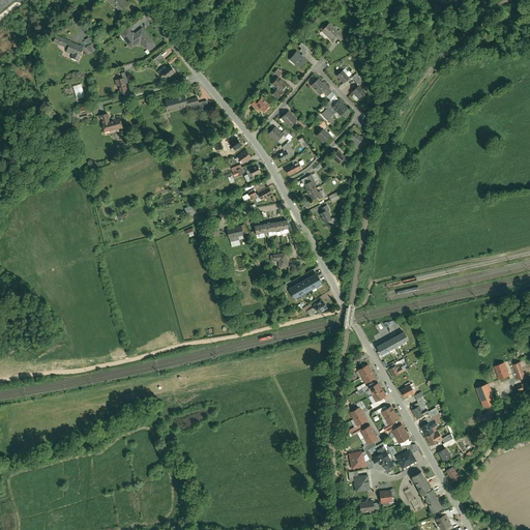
[(0,0),(0,11),(15,0),(0,0)]
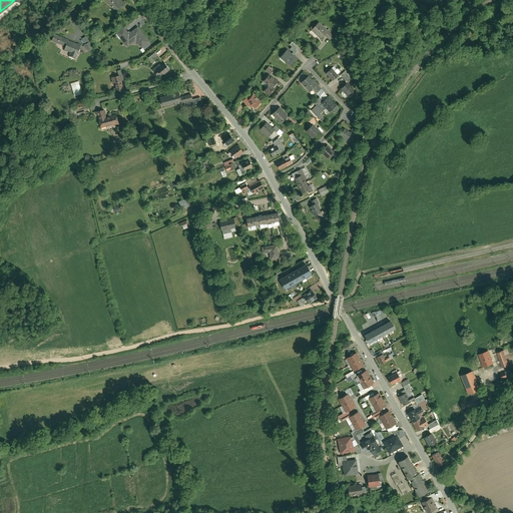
[(124,4),(120,0),(103,0),(115,12),(124,4)]
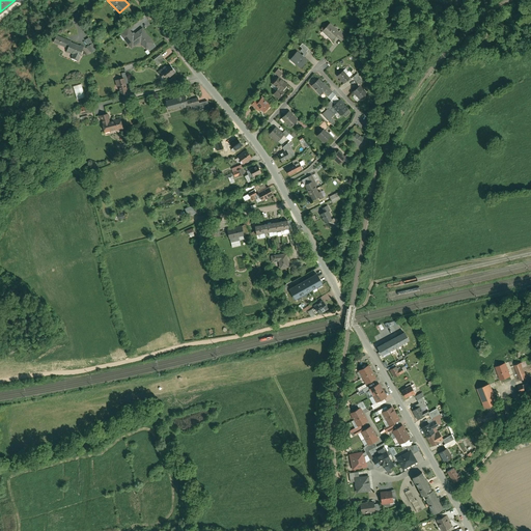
[(322,31),(332,40),(338,34),(339,35),(342,32),(339,30),(338,31),(329,22),(322,31)]
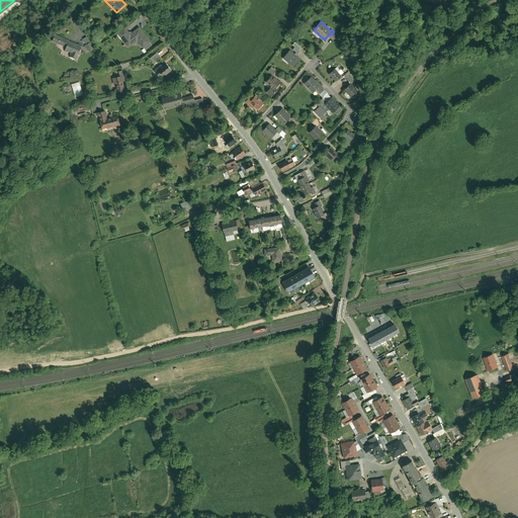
[(137,40),(143,48),(150,41),(139,26),(131,32),(130,30),(128,31),(124,26),(116,32),(127,47),(137,40)]
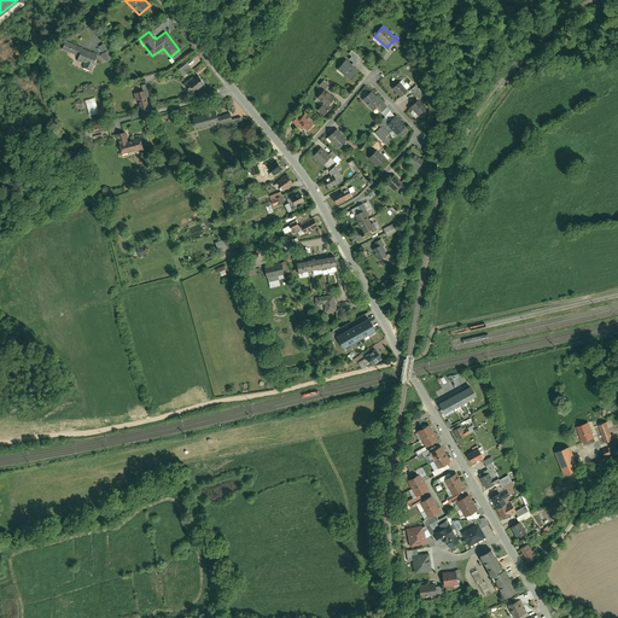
[(60,50),(77,57),(81,47),(64,41),(60,50)]
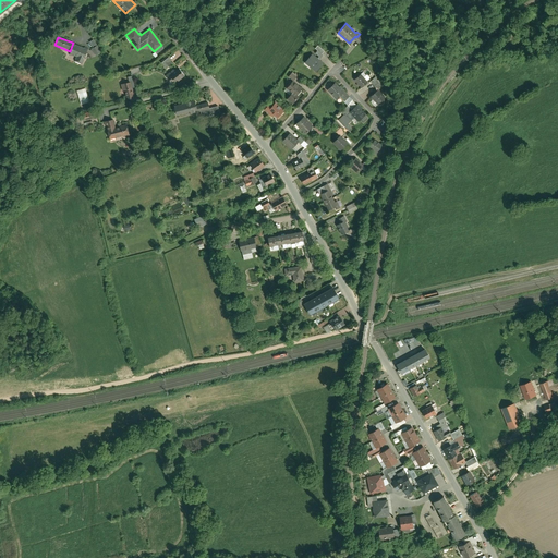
[(101,51),(93,39),(88,43),(92,48),(91,49),(92,50),(95,56),(101,51)]
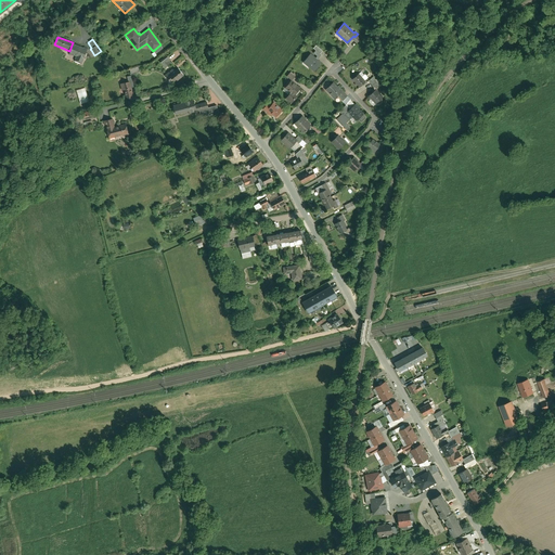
[(87,50),(87,48),(73,42),(69,51),(68,54),(72,56),(73,54),(75,55),(75,54),(77,54),(74,61),(81,64),(84,56),(87,50)]
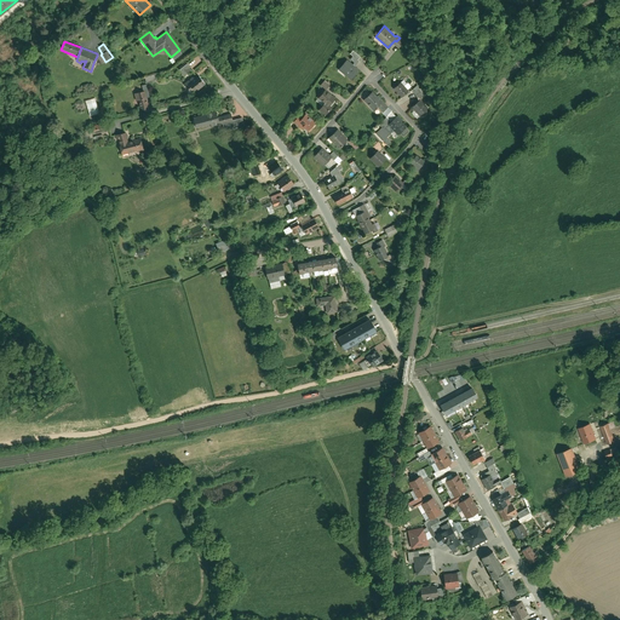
[(352,64),(355,65),(359,62),(356,59),(360,56),(352,50),(350,53),(352,56),(350,59),(354,63),(352,64)]
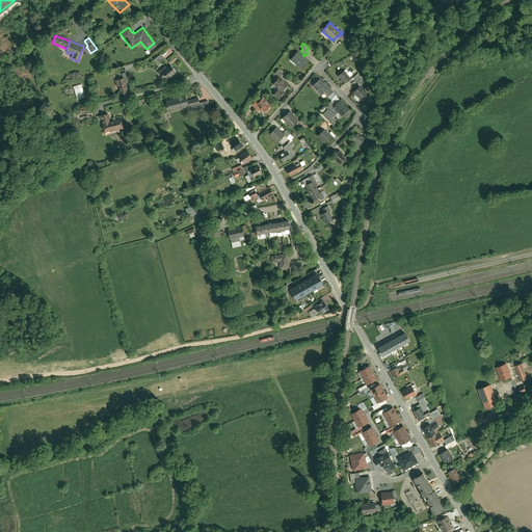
[(83,48),(80,54),(86,56),(90,53),(87,48),(85,49),(83,48)]
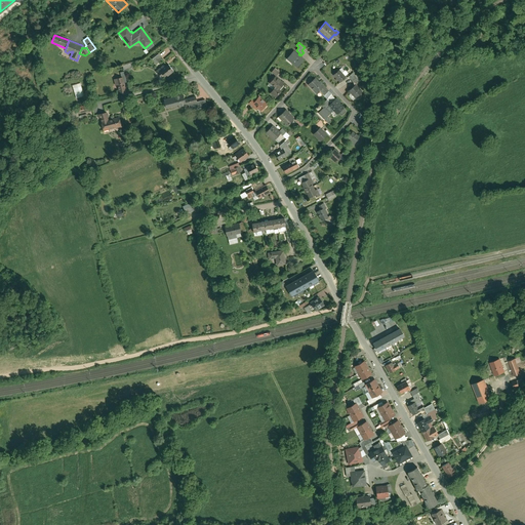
[(286,58),(296,68),(305,59),(300,55),(298,54),(293,50),(286,58)]
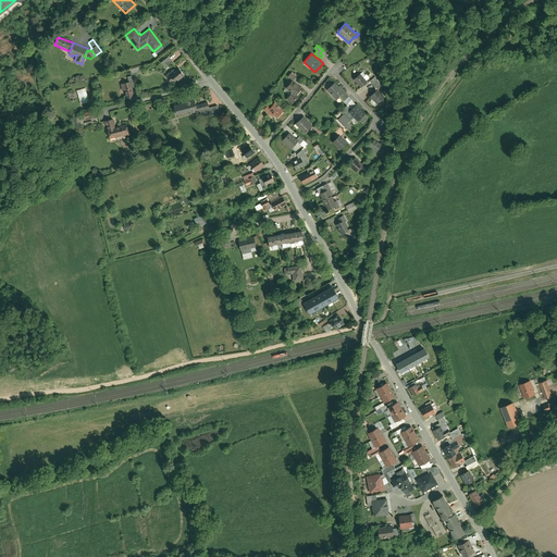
[(164,67),(171,63),(166,57),(160,62),(164,67)]
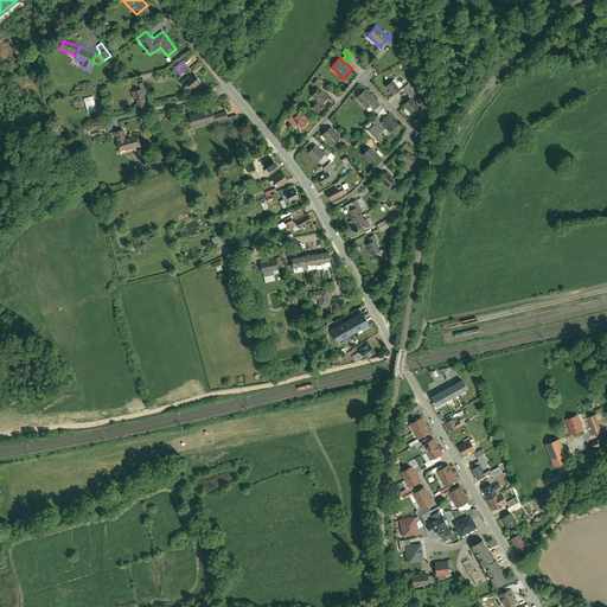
[(187,85),(190,90),(200,83),(193,72),(190,76),(189,74),(179,81),(184,88),(187,85)]
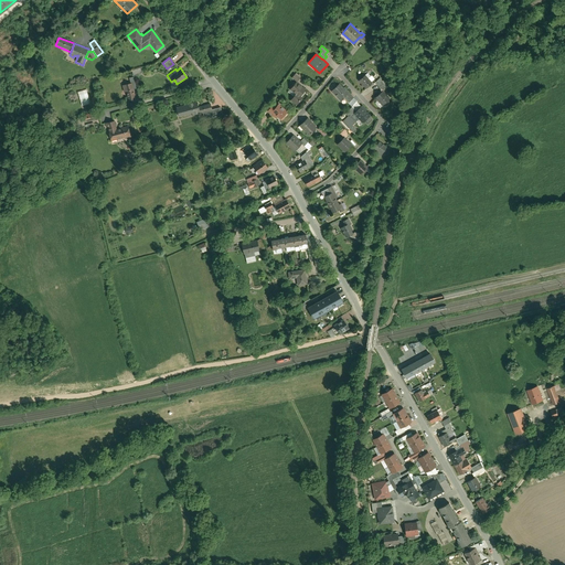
[(296,82),(297,82),(300,77),(296,73),(291,77),(296,82)]
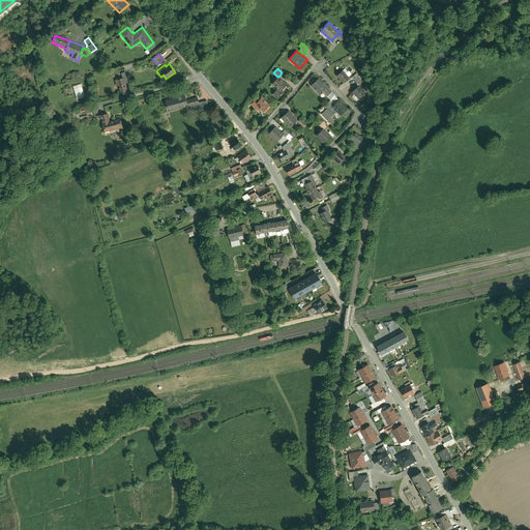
[(343,69),(335,76),(342,83),(346,80),(347,82),(350,79),(343,69)]
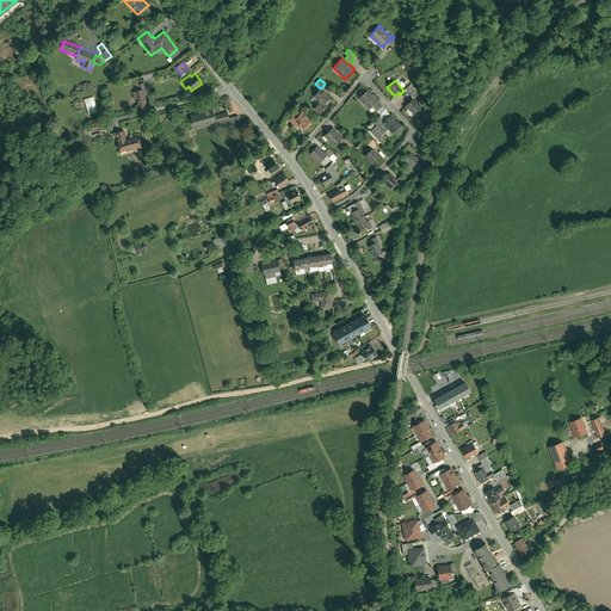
[(406,88),(412,98),(417,96),(414,91),(418,90),(415,86),(413,87),(411,85),(406,88)]
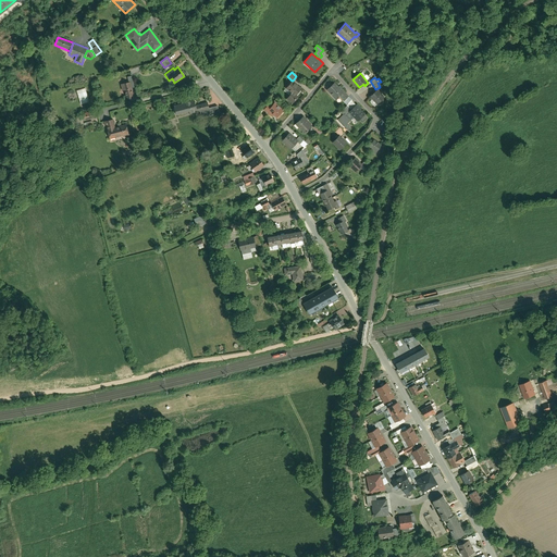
[(293,81),(292,81),(285,87),(285,88),(289,91),(291,93),(294,96),(300,88),(293,81)]
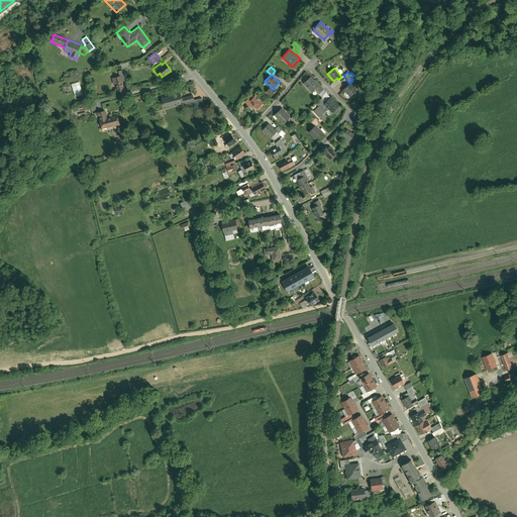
[(117,92),(124,91),(121,82),(120,76),(119,76),(111,78),(113,85),(115,84),(117,92)]
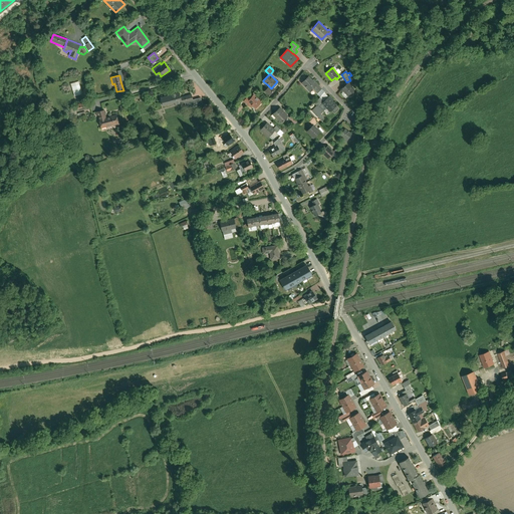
[(316,92),(321,88),(312,78),(311,79),(308,75),(300,82),(309,91),(312,88),(316,92)]
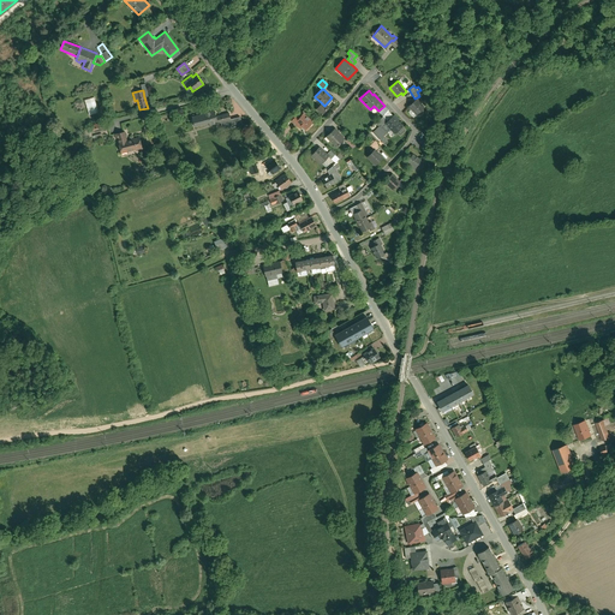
[(85,100),(88,114),(97,113),(95,97),(85,100)]
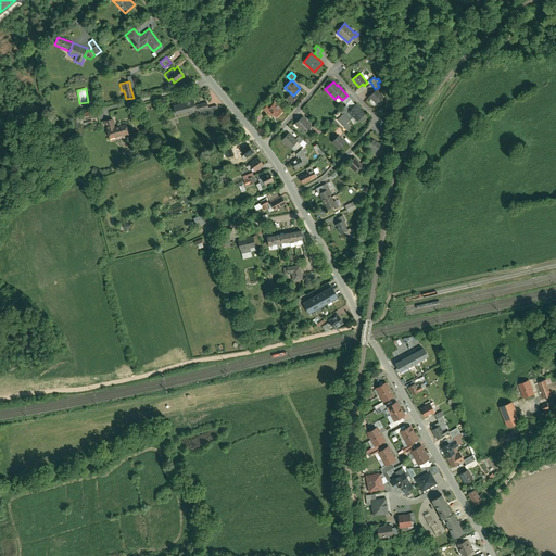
[(376,90),(368,98),(375,104),(383,97),(376,90)]
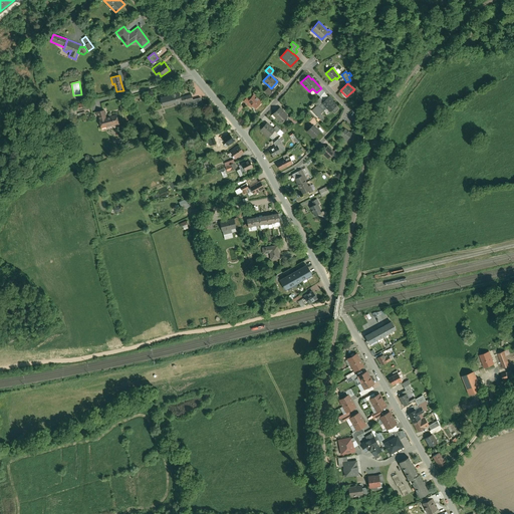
[(271,88),(268,85),(263,90),(269,95),(274,90),(271,88)]
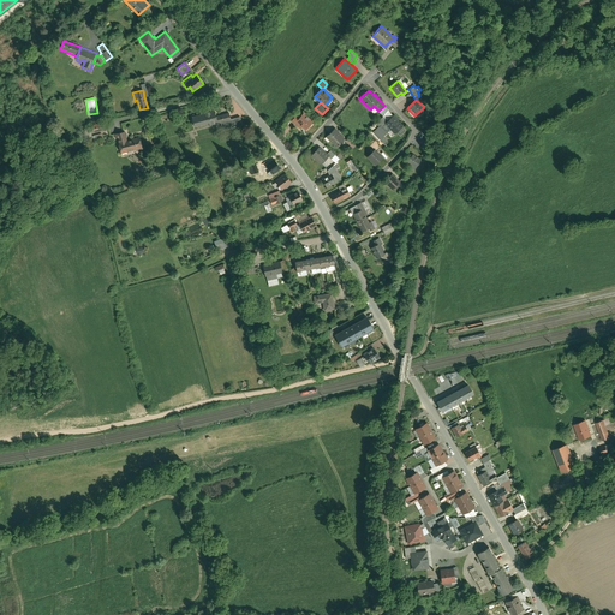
[(208,123),(209,126),(227,121),(231,121),(230,119),(228,112),(216,115),(215,111),(209,112),(209,109),(204,111),(204,113),(198,114),(197,113),(195,113),(195,114),(191,115),(193,126),(208,123)]
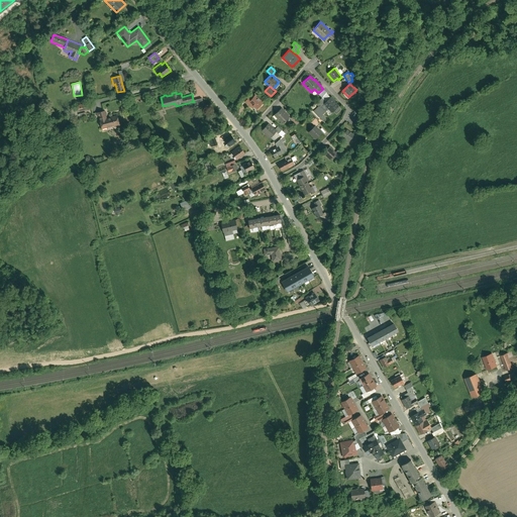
[(248,96),(244,101),(252,109),(253,107),(256,109),(263,103),(259,100),(260,99),(256,97),(253,95),(250,98),(248,96)]
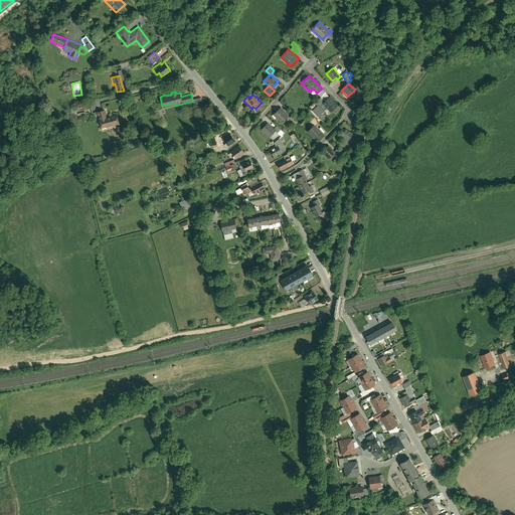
[(329,112),(336,105),(328,97),(324,102),(321,104),(329,112)]
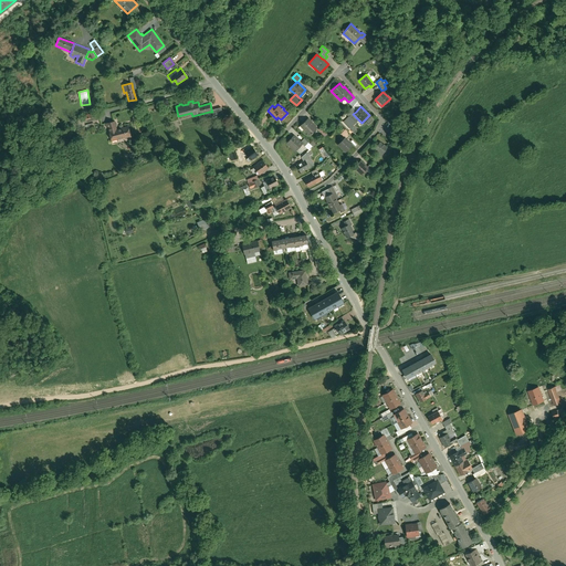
[(220,107),(211,109),(212,112),(209,112),(210,117),(222,115),(220,107)]
